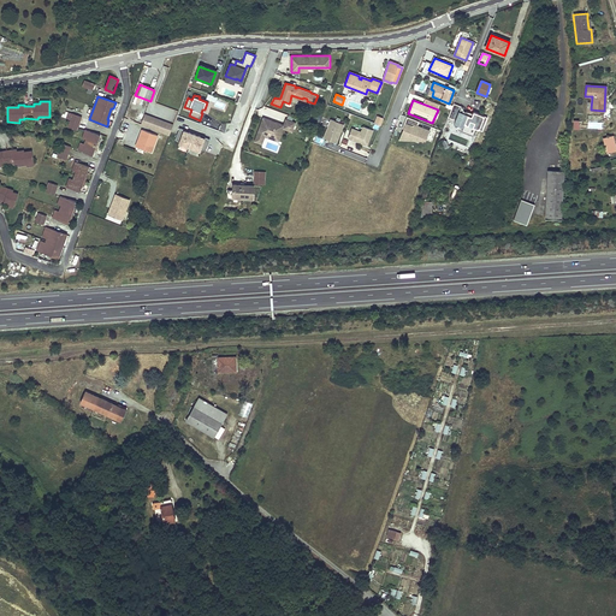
[(455,104),(449,117),(457,119),(456,123),(465,126),(463,131),(473,135),(477,128),(483,130),(487,117),(474,111),(473,113),(463,112),(462,106),(455,104)]
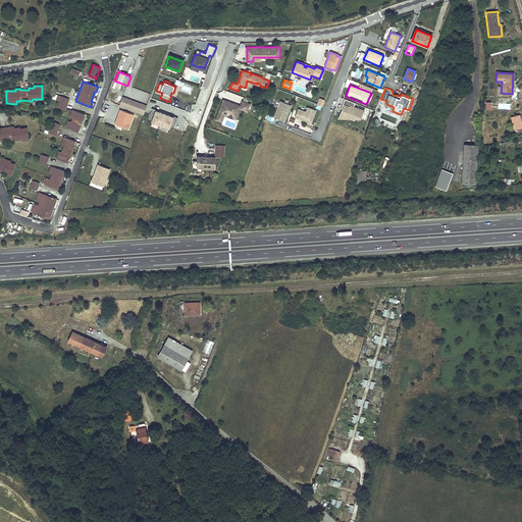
[(69,99),(58,95),(56,100),(59,102),(57,108),(65,110),(69,99)]
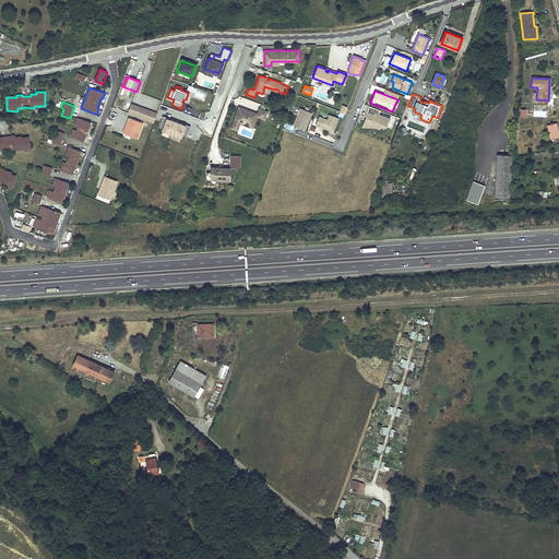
[(156,114),(131,104),(128,114),(153,123),(156,114)]
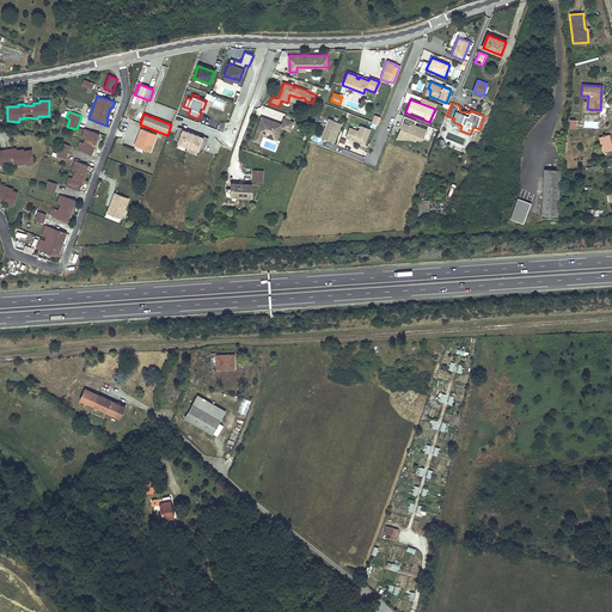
[(404,116),(399,128),(402,128),(397,139),(422,140),(426,129),(415,126),(416,121),(404,116)]
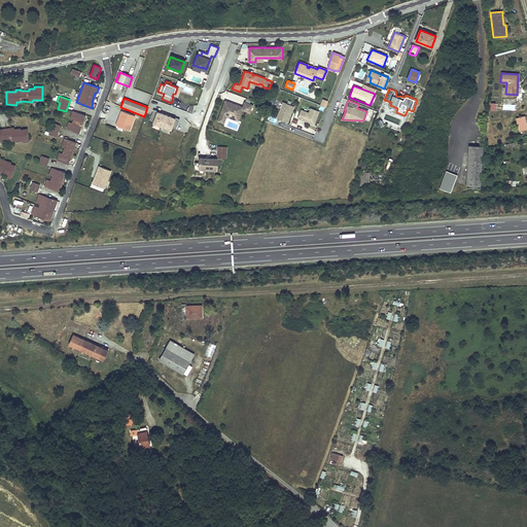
[(250,112),(252,105),(245,102),(243,107),(225,101),(218,120),(224,123),(226,116),(227,114),(233,116),(236,114),(240,116),(242,109),(250,112)]
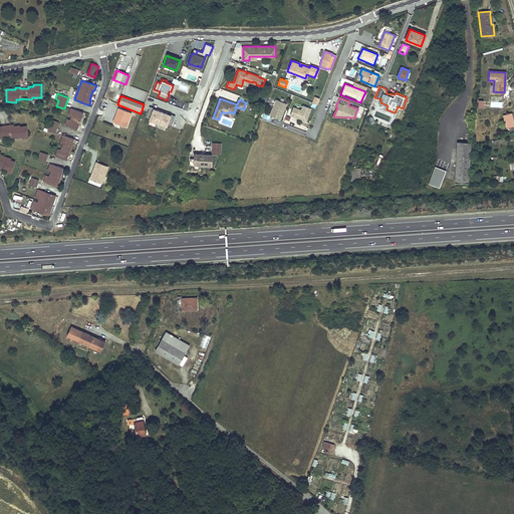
[(276,100),(270,115),(281,119),(287,104),(276,100)]
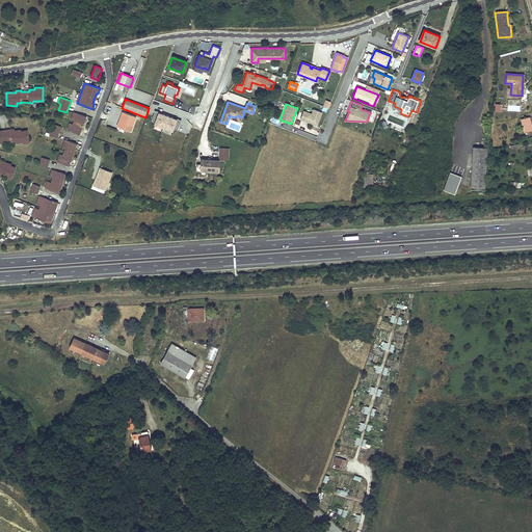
[(304,111),(300,120),(317,126),(322,112),(314,109),(312,114),(304,111)]
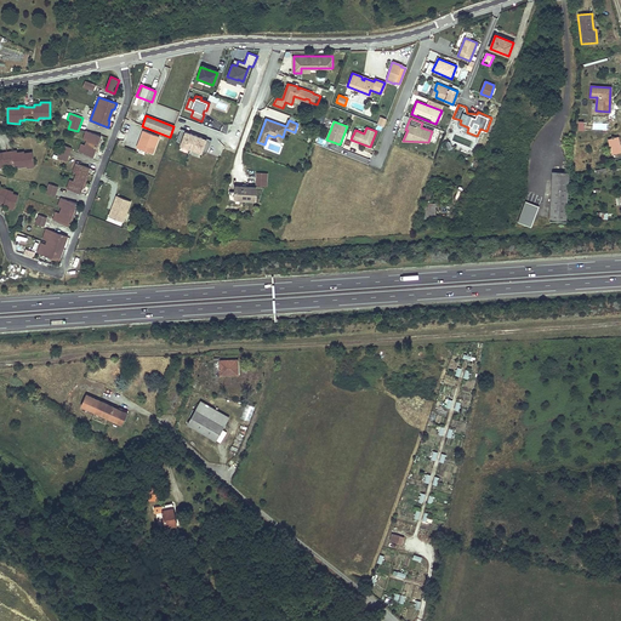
[(159,137),(142,130),(141,136),(143,136),(138,148),(153,153),(159,137)]
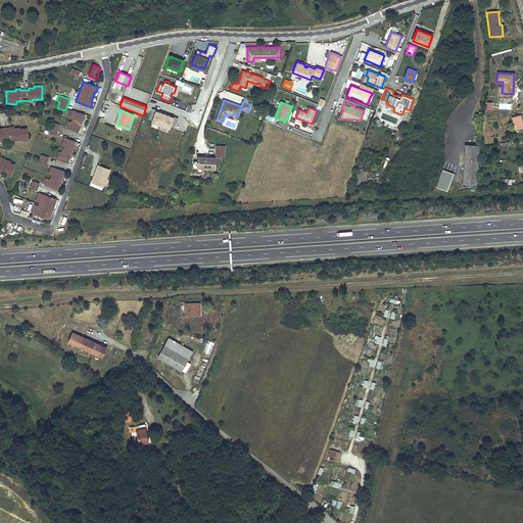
[(152,109),(148,120),(152,121),(151,123),(169,129),(170,127),(174,129),(177,119),(173,116),(173,119),(155,112),(156,110),(152,109)]
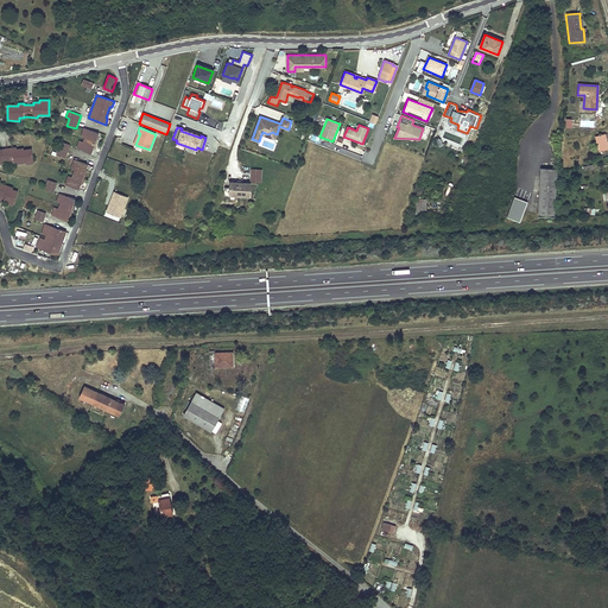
[(84,128),(83,133),(81,137),(86,138),(83,143),(80,141),(76,149),(92,154),(94,150),(95,150),(99,139),(97,139),(99,134),(84,128)]
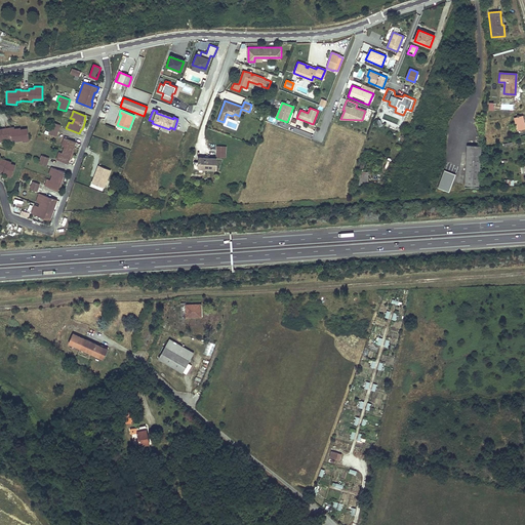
[(524,125),(523,115),(515,117),(518,130),(524,128),(524,125)]
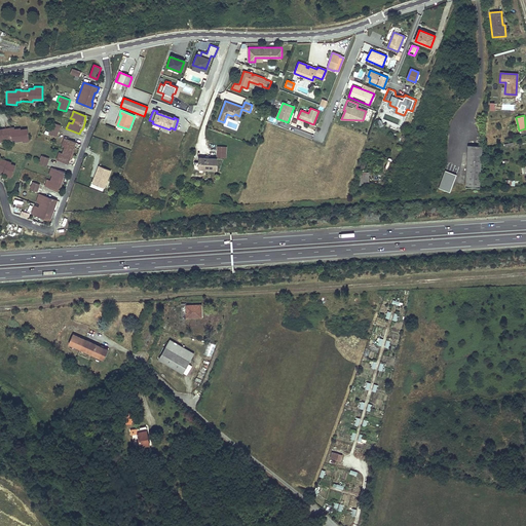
[(48,134),(57,137),(61,125),(52,122),(48,134)]
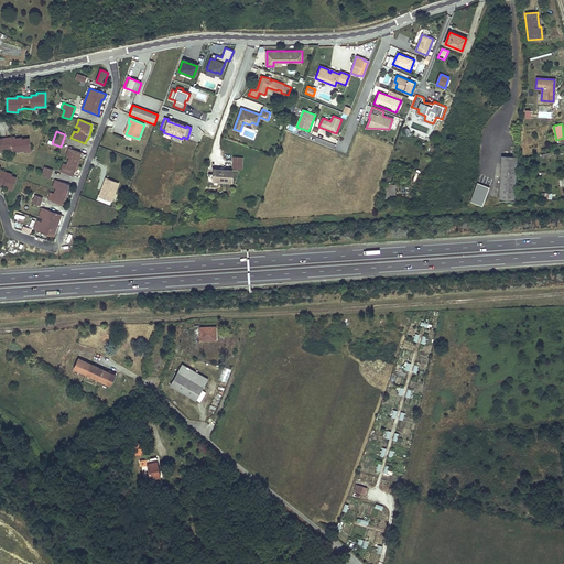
[(0,151),(17,150),(17,152),(24,151),(25,152),(32,152),(30,139),(22,139),(22,138),(15,139),(15,137),(0,138),(0,151)]
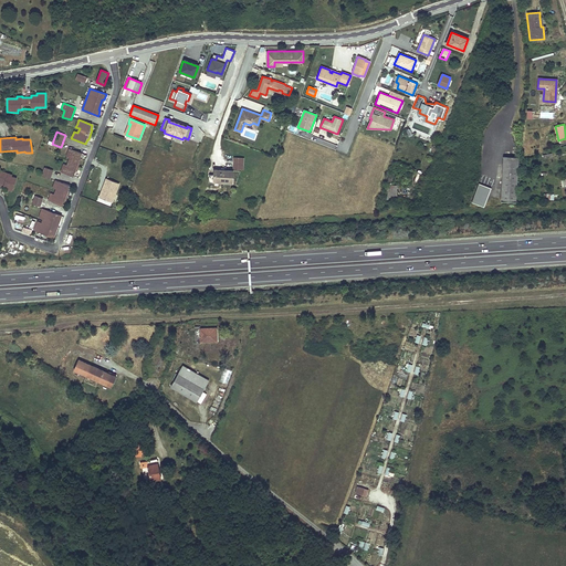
[(80,159),(82,154),(70,148),(66,156),(70,158),(67,166),(63,165),(61,173),(73,177),(76,170),(77,170),(81,160),(80,159)]
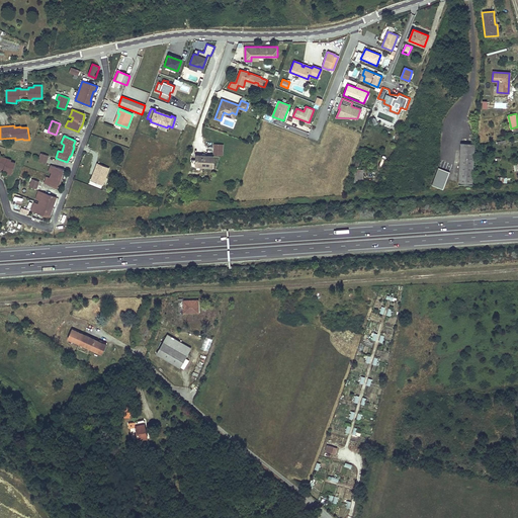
[(475,144),(460,143),(458,183),(472,184),(475,144)]
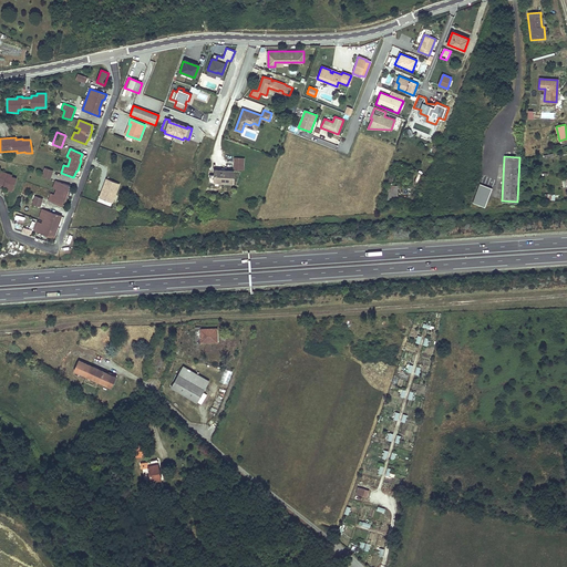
[(244,169),(245,158),(235,158),(234,168),(244,169)]
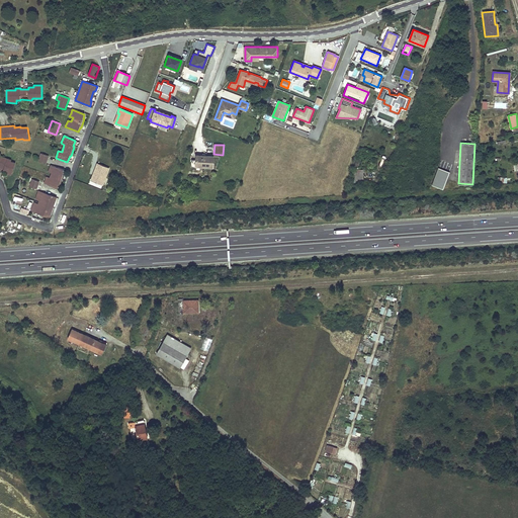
[(0,168),(3,169),(3,170),(8,172),(7,173),(11,175),(15,164),(11,162),(11,160),(0,156),(1,154),(0,154),(0,168)]
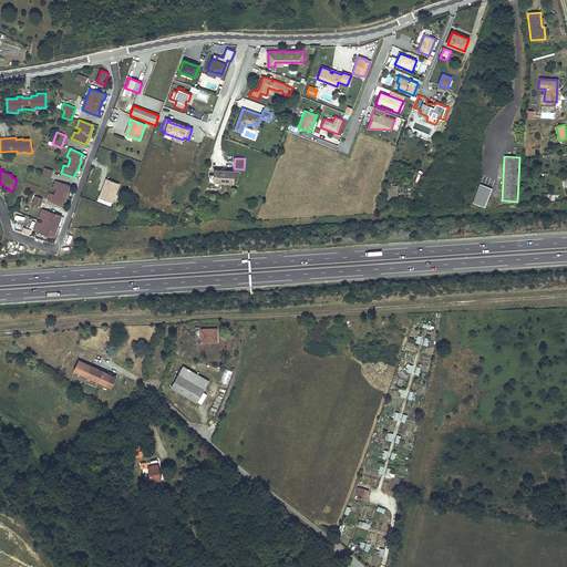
[(50,179),(53,171),(45,168),(42,176),(50,179)]
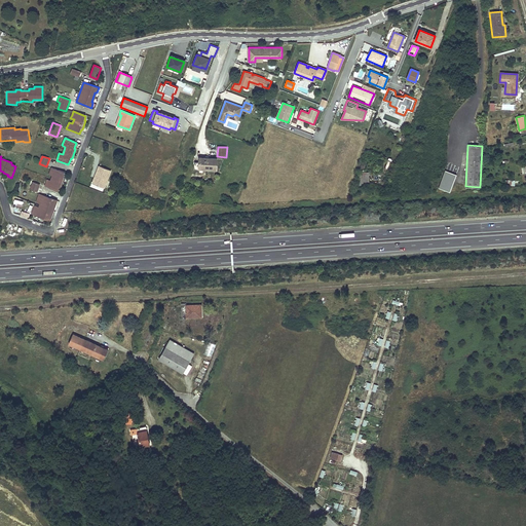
[(216,170),(216,159),(199,158),(199,168),(216,170)]
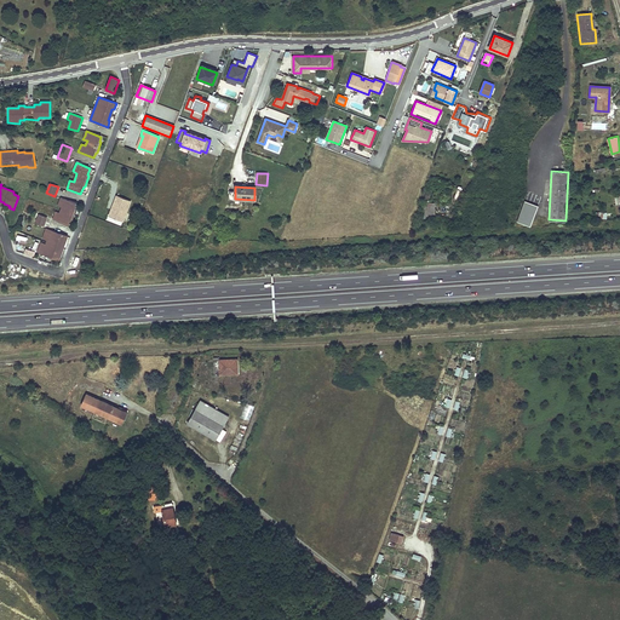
[(131,201),(116,195),(114,202),(115,202),(113,211),(112,210),(109,216),(122,222),(131,201)]
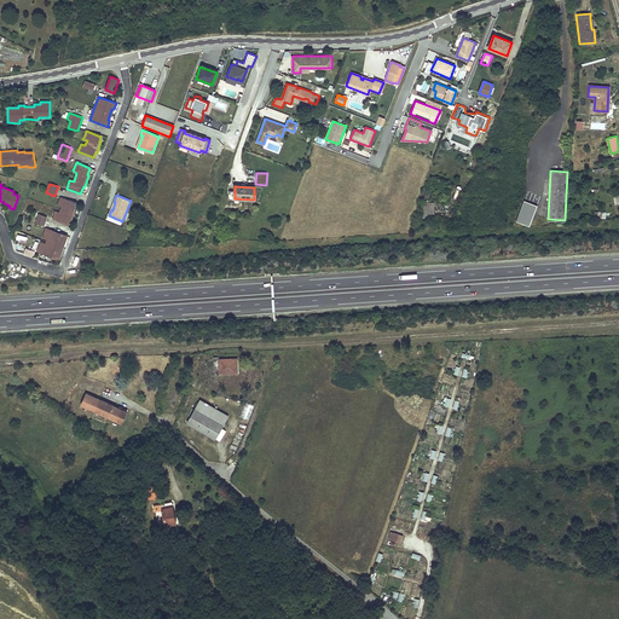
[(75,208),(76,206),(76,203),(61,197),(58,206),(62,207),(61,213),(56,212),(53,219),(69,225),(70,220),(73,220),(76,209),(75,208)]
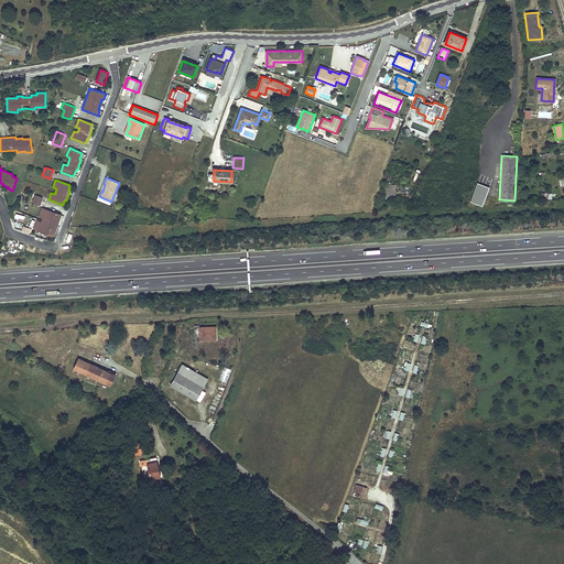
[(470,202),(476,204),(483,206),(490,187),(477,182),(470,202)]
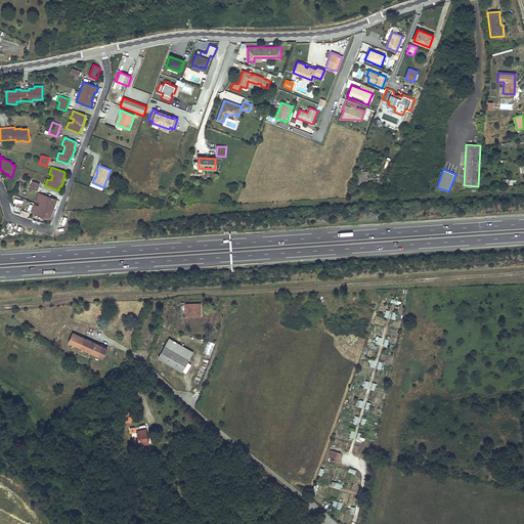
[(358,172),(358,184),(367,184),(367,172),(362,172),(358,172)]
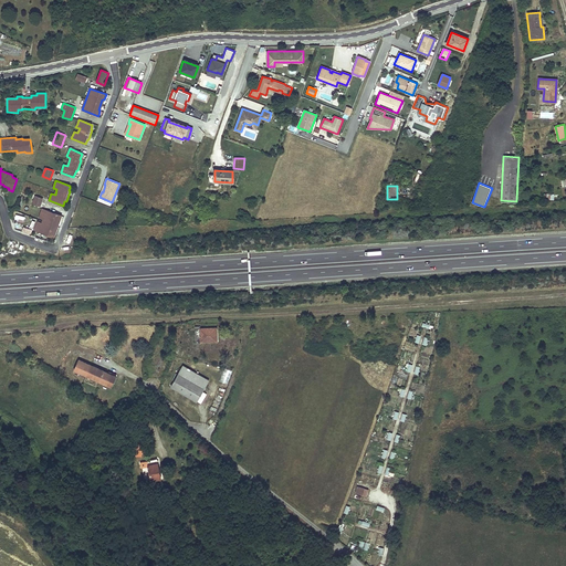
[(40,207),(43,199),(35,196),(32,203),(40,207)]
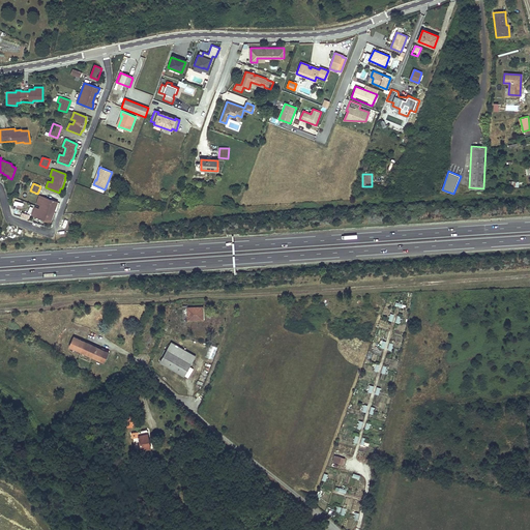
[(35,208),(32,215),(51,222),(53,216),(50,216),(54,207),(56,207),(58,202),(39,196),(36,203),(40,205),(39,209),(35,208)]
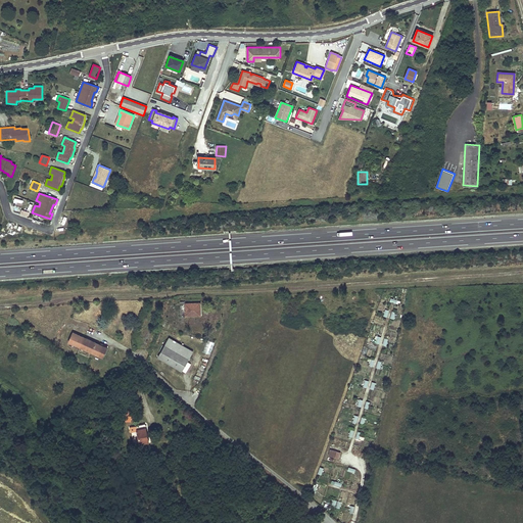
[(200,303),(192,303),(185,303),(185,301),(180,302),(181,318),(186,318),(186,316),(200,316),(200,303)]
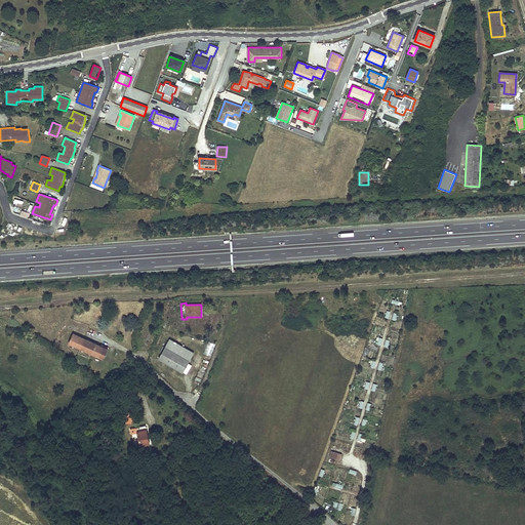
[(108,349),(90,341),(73,333),(69,344),(104,359),(108,349)]
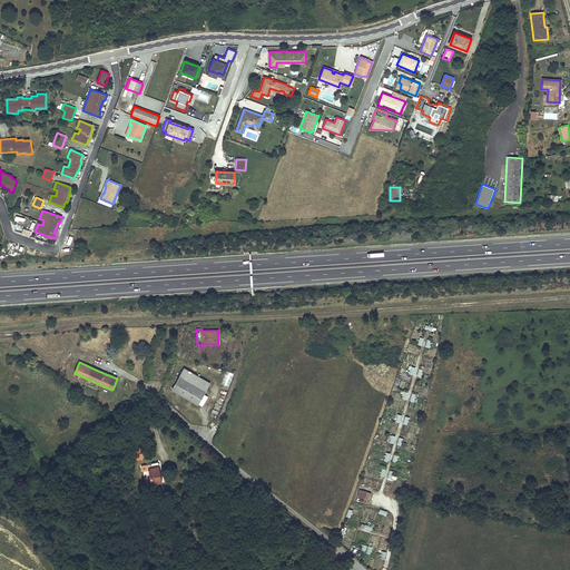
[(210,383),(185,367),(179,376),(205,391),(210,383)]
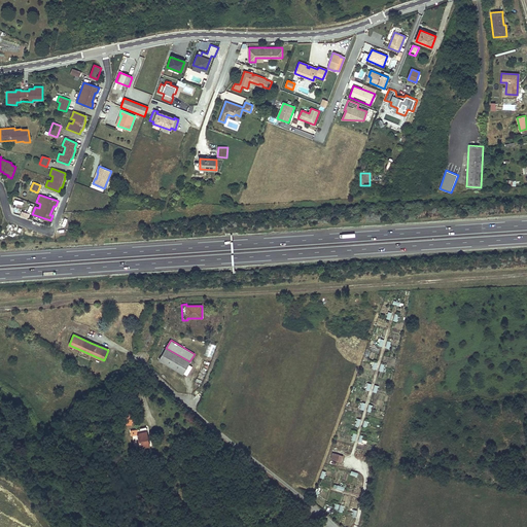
[(189,361),(166,348),(159,360),(183,374),(189,361)]
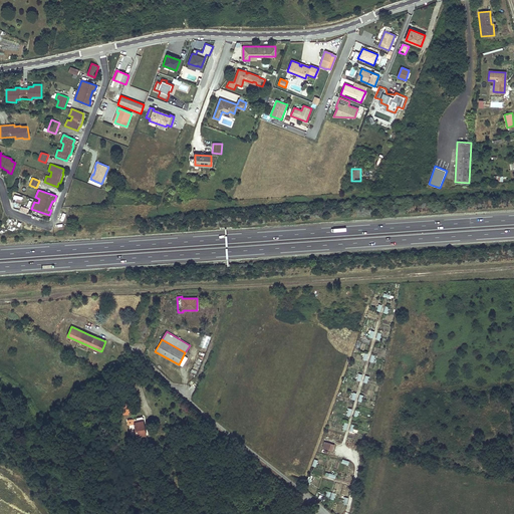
[(146,434),(145,426),(143,417),(131,419),(132,424),(135,423),(138,436),(146,434)]
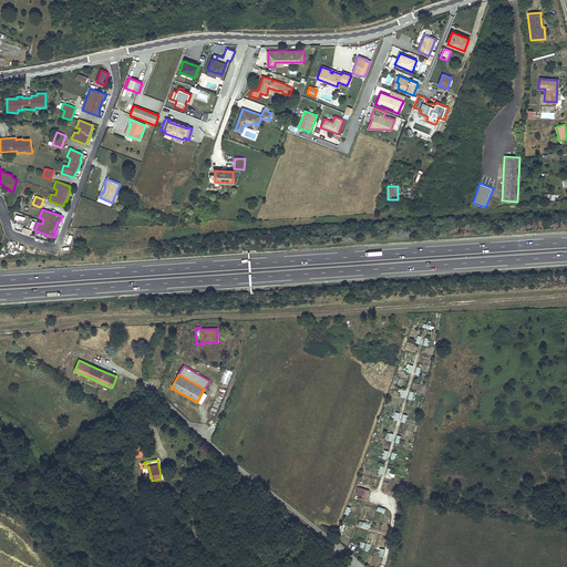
[(370,491),(358,487),(357,494),(368,497),(370,491)]
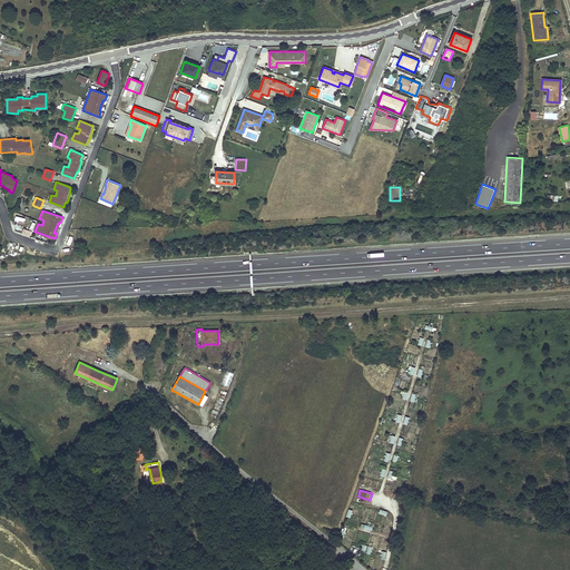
All buildings are outlined.
